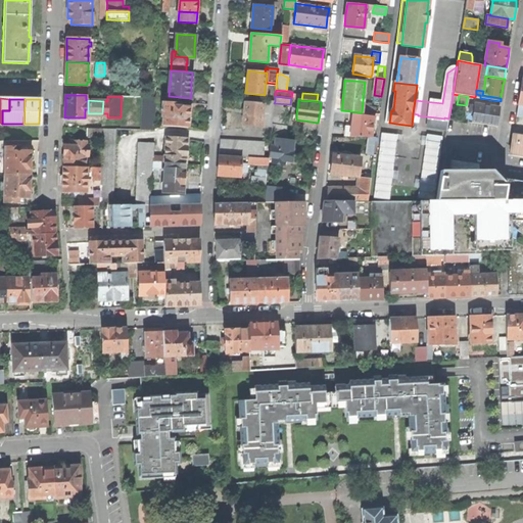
[(267,100),(264,127),(272,128),(272,125),(273,117),(274,107),(274,103),(275,101),(267,100)]
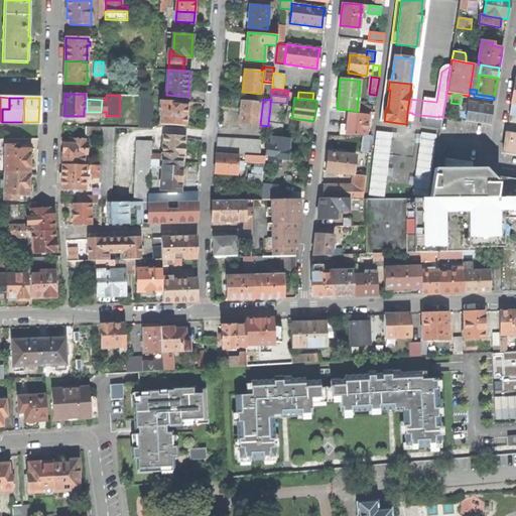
[(159,116),(161,116),(160,124),(163,125),(184,126),(185,117),(186,117),(186,112),(186,106),(178,105),(178,102),(162,101),(161,110),(160,110),(159,116)]
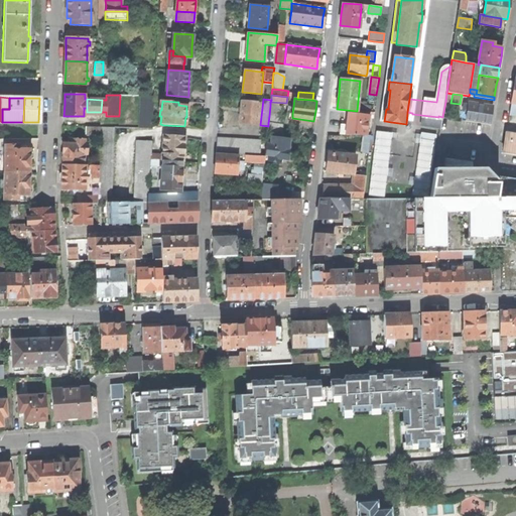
[(241,111),(240,123),(258,125),(260,103),(242,101),(241,111)]
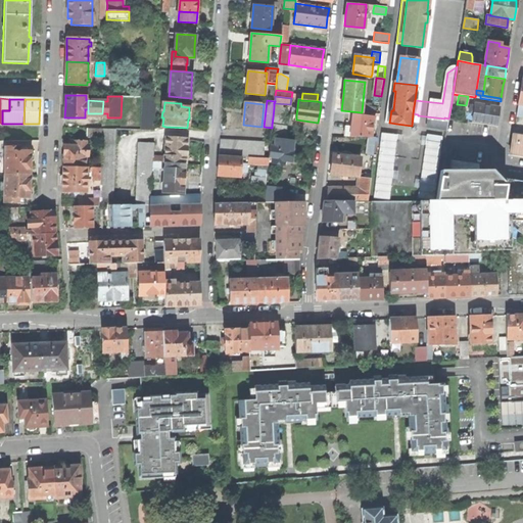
[(476,104),(473,122),(496,126),(497,116),(500,107),(476,104)]
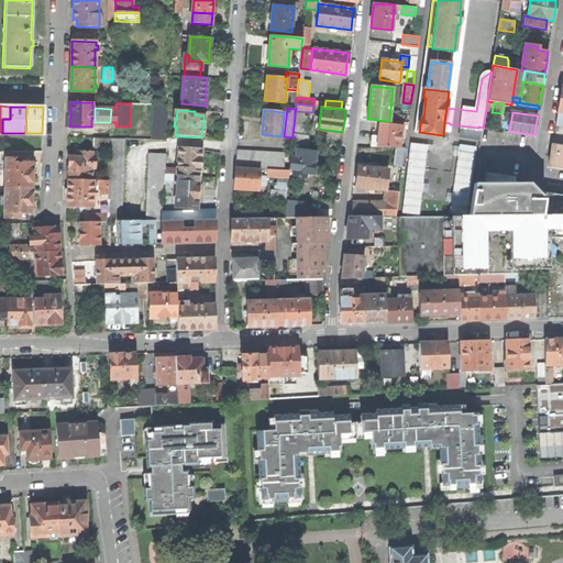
[(450,124),(444,123),(443,135),(481,140),(483,128),(478,127),(478,128),(450,124)]
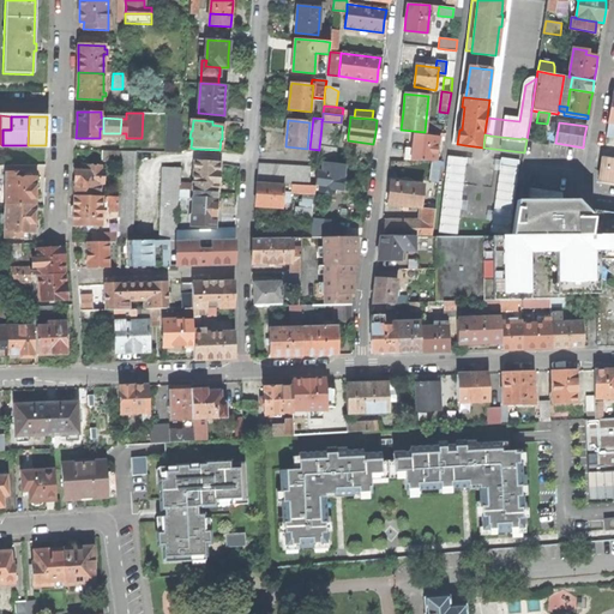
[(413,149),(411,161),(423,161),(435,161),(438,146),(438,138),(415,136),(414,143),(413,149)]
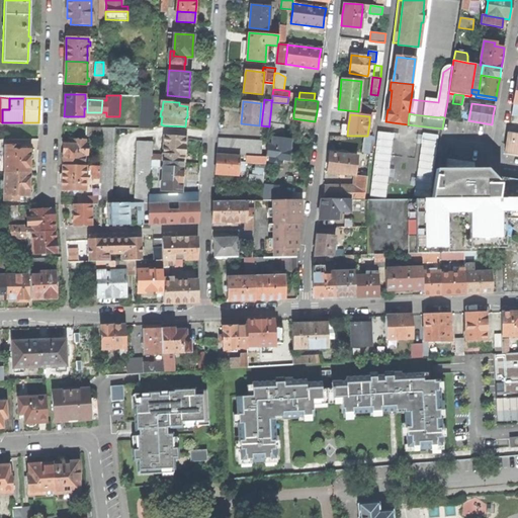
[(284,117),(276,116),(270,116),(269,123),(283,125),(284,117)]
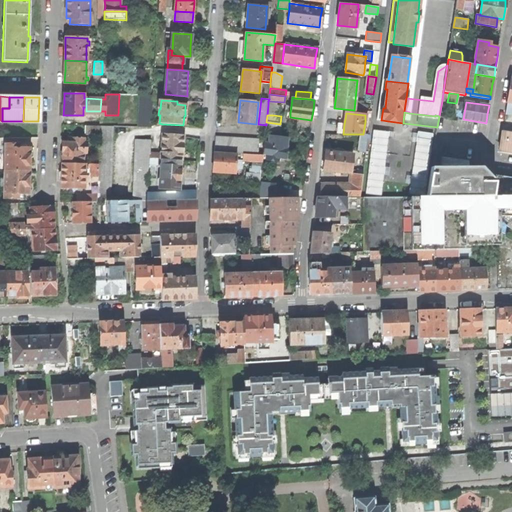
[(280,124),(266,122),(266,125),(265,132),(279,134),(280,124)]
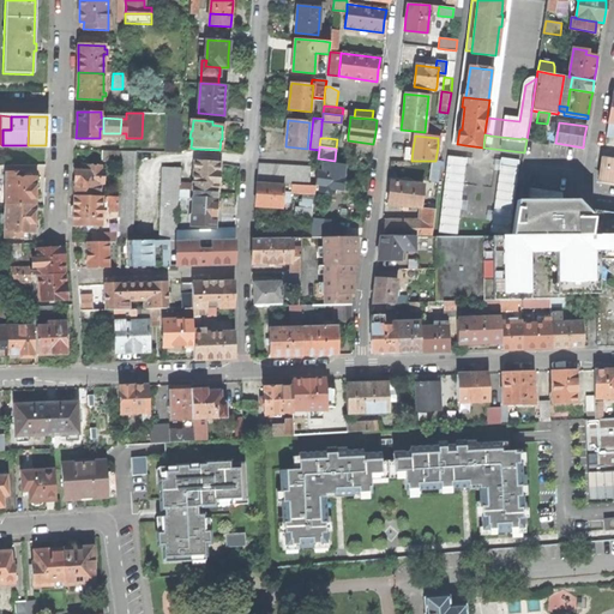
[(102,162),(119,162),(120,151),(102,151),(102,162)]
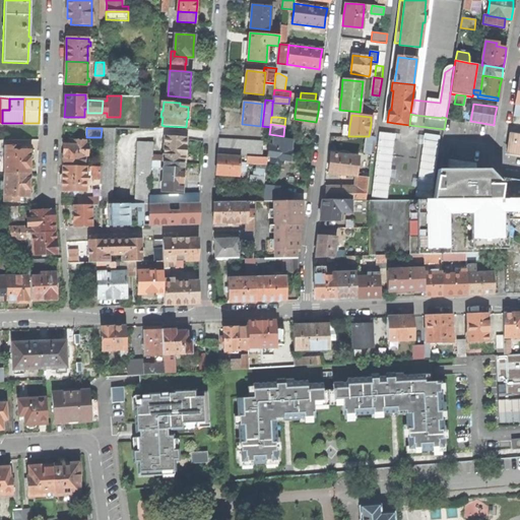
[(100,200),(100,205),(108,205),(114,205),(115,128),(102,128),(101,137),(101,167),(100,175),(100,180),(100,200)]
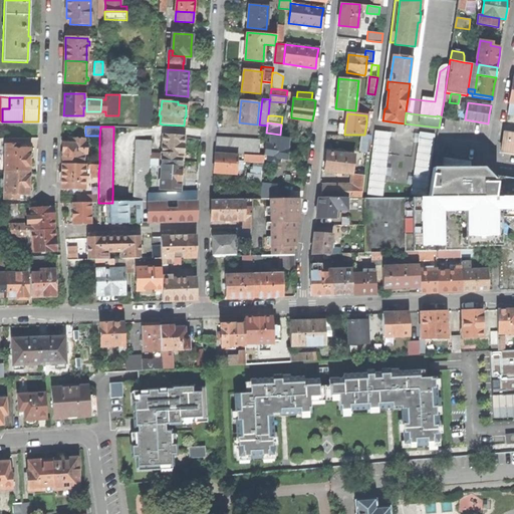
[(373,130),(368,194),(383,195),(386,175),(389,175),(393,132),(373,130)]
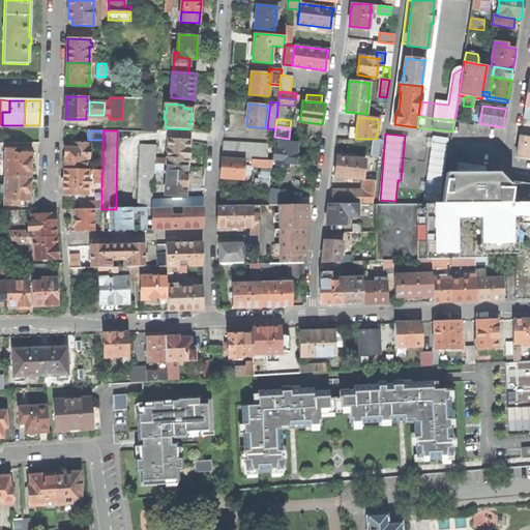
[(529,158),(529,138),(521,137),(518,157),(529,158)]
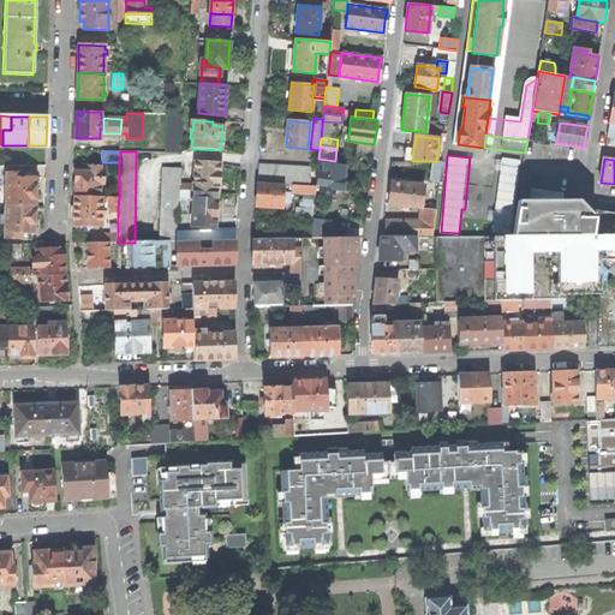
[(424,161),(422,181),(440,183),(442,161),(436,161),(424,161)]
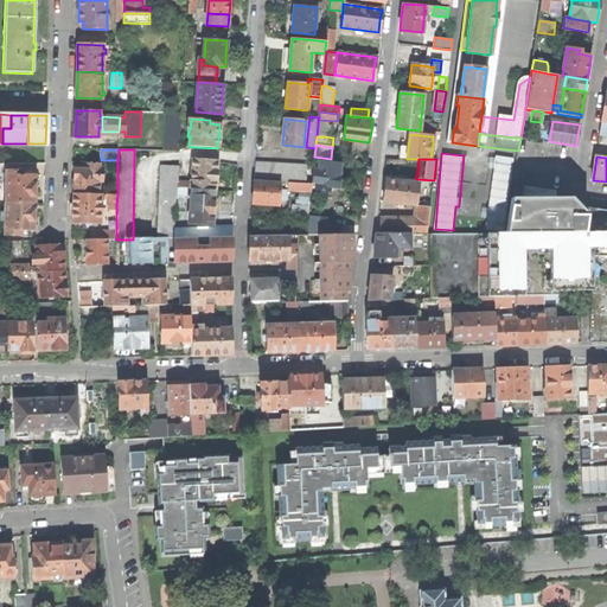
[(192,189),(215,190),(216,176),(217,161),(193,160),(192,183),(192,189)]
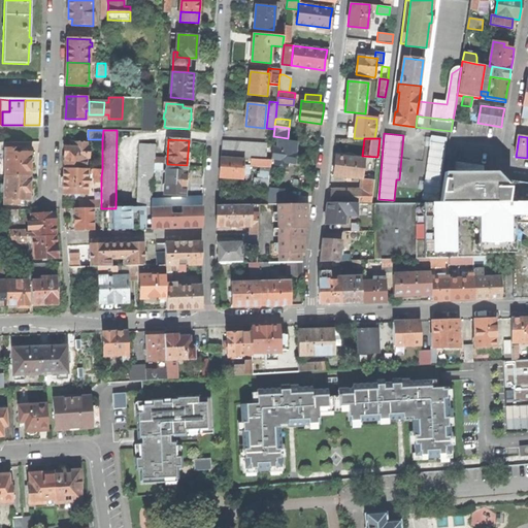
[(272,147),(271,158),(276,159),(275,165),(287,166),(287,162),(294,163),(295,153),(297,141),(277,139),(277,147),(272,147)]
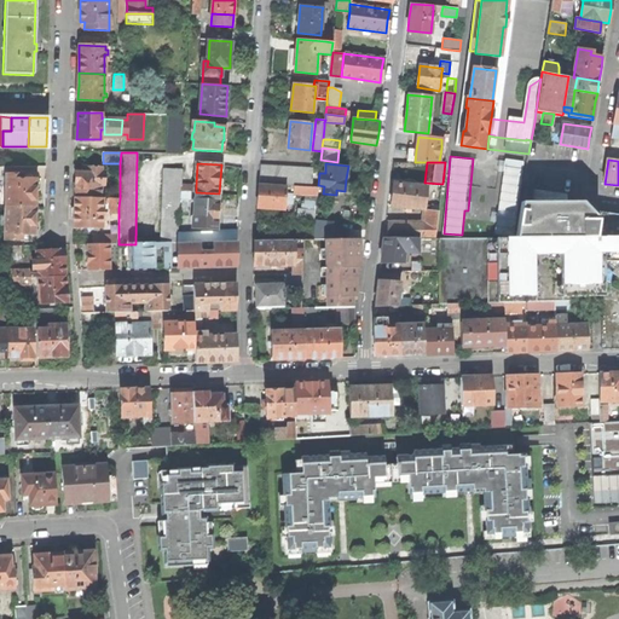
[(75,197),(102,197),(102,185),(105,185),(105,172),(102,172),(102,167),(80,166),(80,171),(75,171),(75,183),(75,197)]
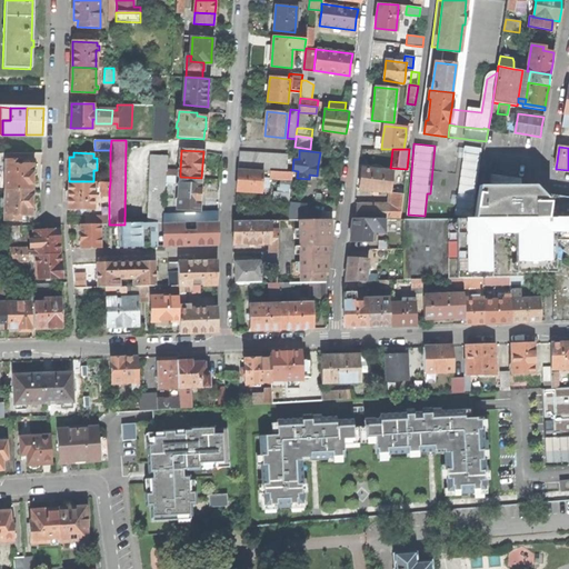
[(262,170),(271,171),(286,171),(287,155),(239,152),(238,167),(262,169),(262,170)]
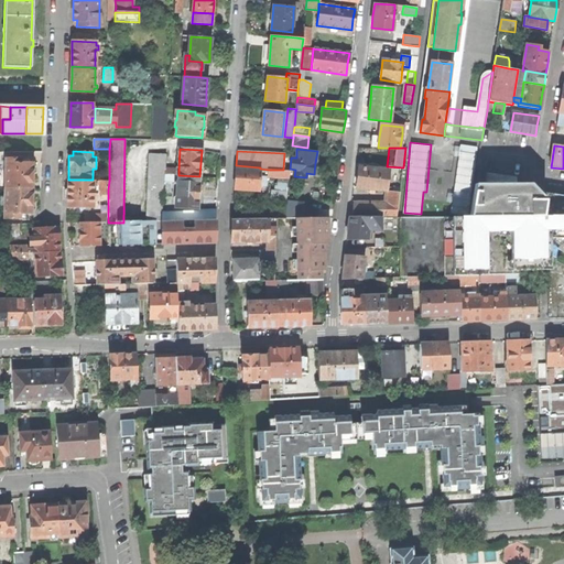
[(150,153),(147,221),(148,221),(156,221),(162,221),(163,209),(163,197),(164,180),(164,174),(165,169),(165,154),(150,153)]
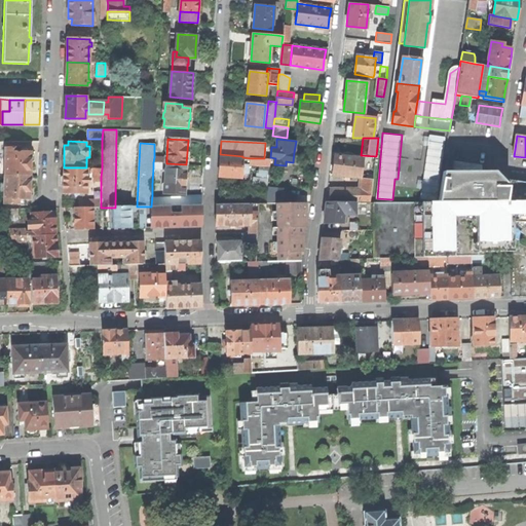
[(4,175),(31,175),(31,167),(31,162),(32,162),(34,161),(34,155),(32,154),(31,154),(31,152),(21,151),(21,148),(5,147),(4,175)]
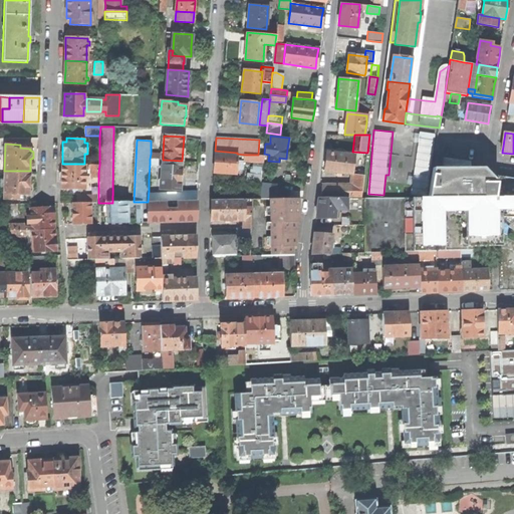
[(327,153),(324,171),(351,174),(352,171),(354,156),(327,153)]
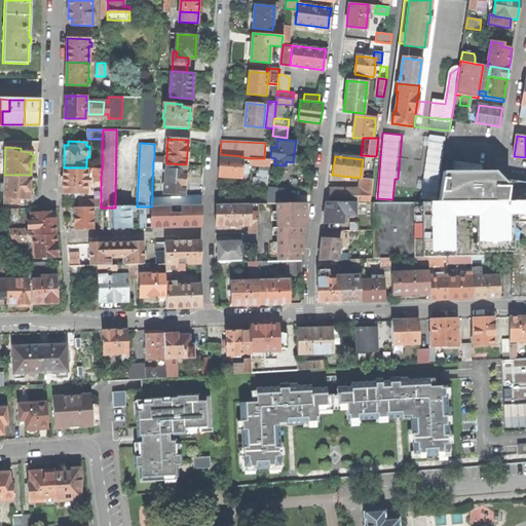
[(220,166),(219,177),(241,178),(242,159),(220,157),(220,166)]
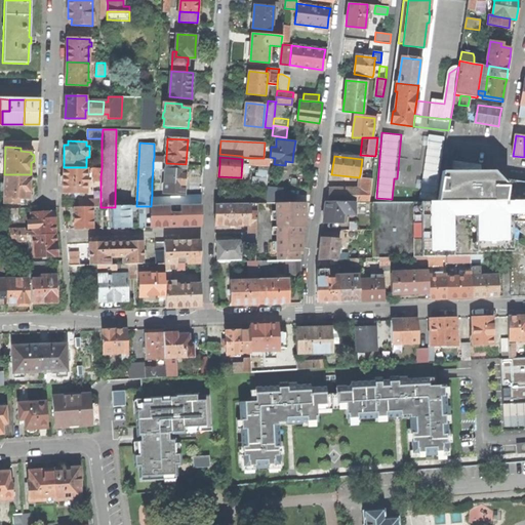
[(86,180),(90,180),(90,178),(87,178),(87,167),(86,167),(64,167),(63,178),(63,192),(86,193),(86,180)]
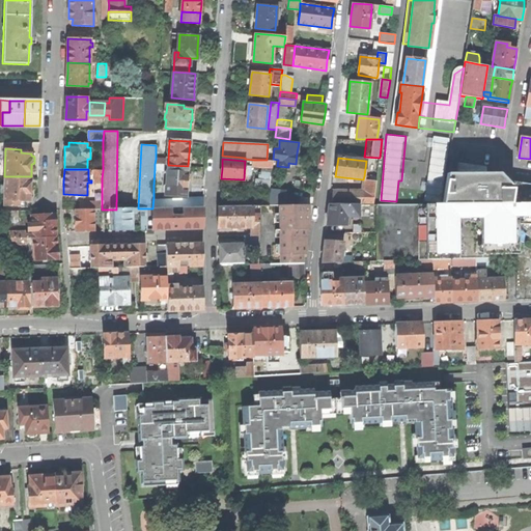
[(272,169),(269,199),(269,206),(280,206),(307,205),(307,198),(282,198),(282,189),(280,189),(281,169),(272,169)]
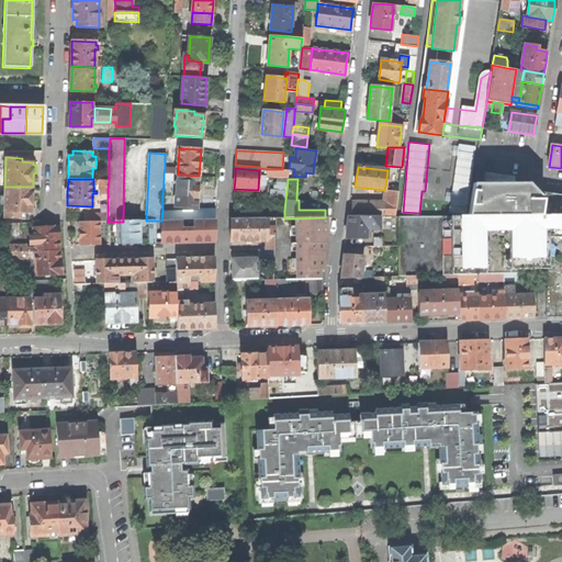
[(177,180),(175,206),(197,208),(198,198),(199,189),(199,184),(199,181),(177,180)]
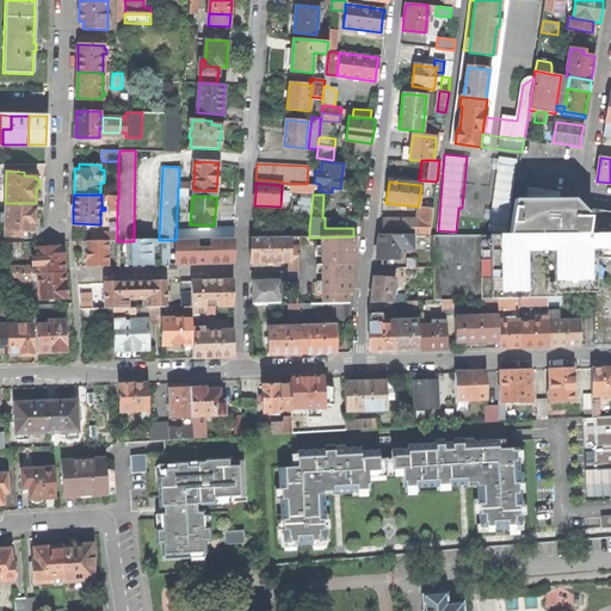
[(591,215),(584,208),(574,199),(547,199),(514,199),(510,235),(588,235),(591,215)]
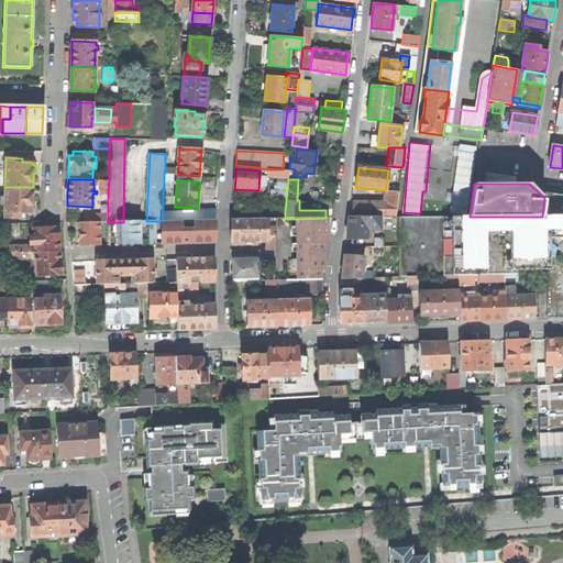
[(33,187),(4,187),(4,217),(20,217),(20,212),(32,212),(32,210),(33,210),(35,208),(35,202),(33,201),(32,201),(32,195),(33,187)]
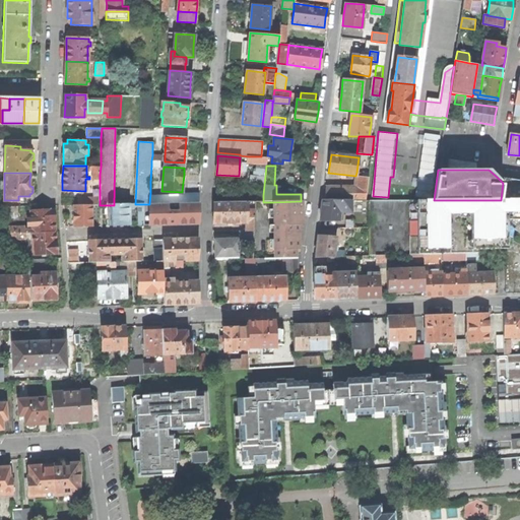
[(360,201),(366,201),(369,178),(366,178),(362,177),(355,176),(355,188),(356,189),(356,199),(356,201),(360,201)]
